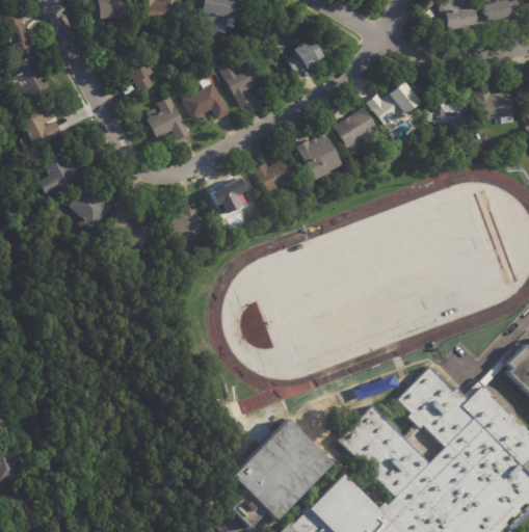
[(107,18),(102,18),(102,21),(95,22),(95,17),(93,17),(91,0),(128,0),(130,16),(127,16),(128,30),(115,31),(114,17),(107,18)]
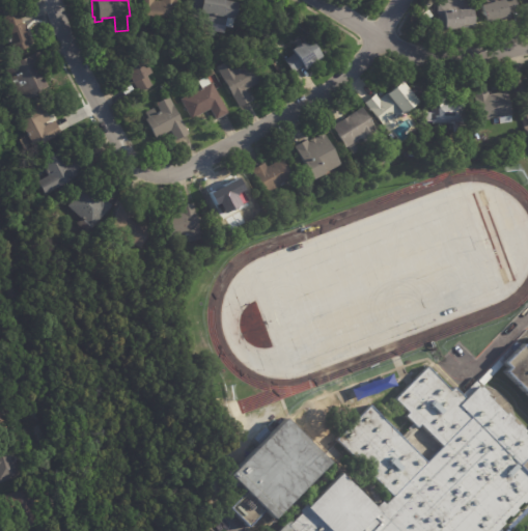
[(140,24),(140,0),(177,0),(177,25),(159,25),(159,30),(149,30),(149,25),(140,24)]
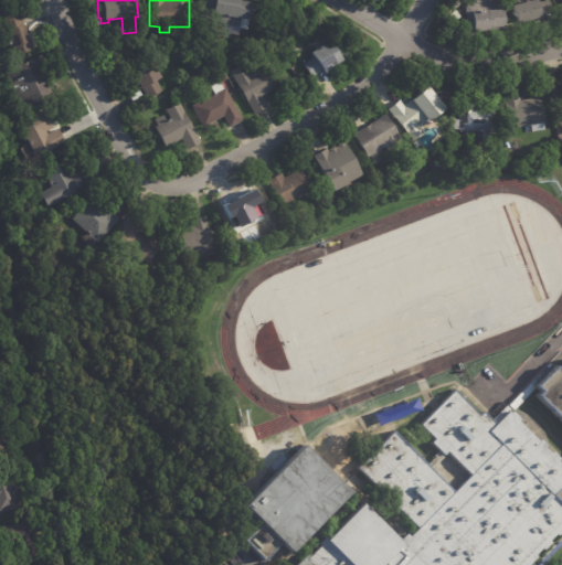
[(242,0),(251,2),(245,29),(205,21),(209,0),(242,0)]
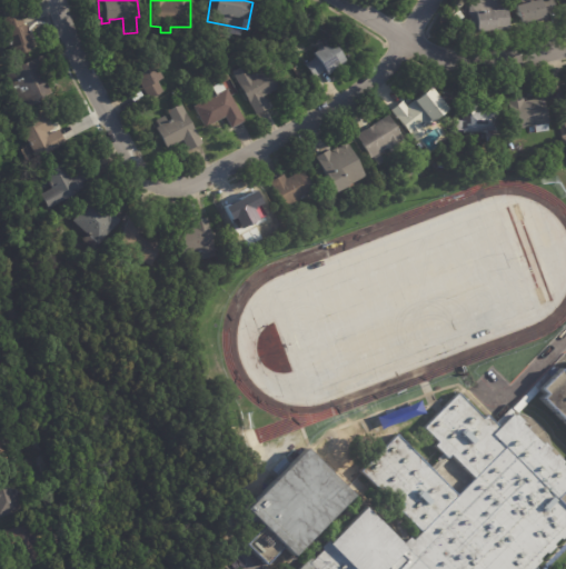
[(506,0),(507,26),(494,26),(495,30),(473,31),(472,6),(476,2),(475,1),(483,1),(483,0),(506,0)]
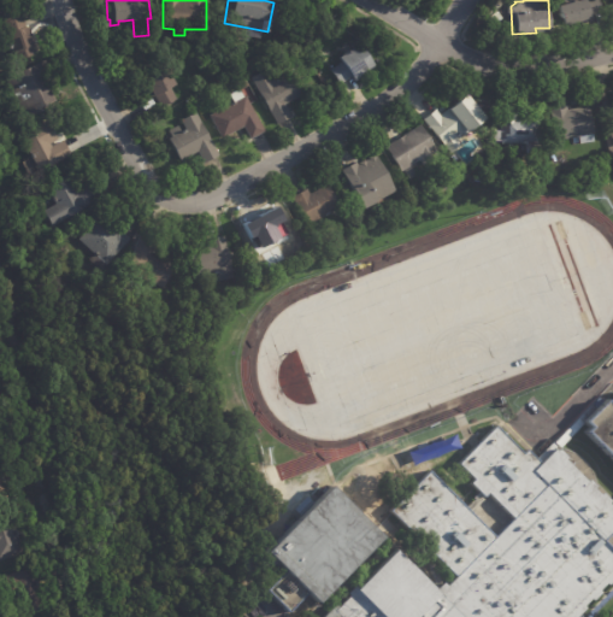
[(605,12),(590,16),(590,17),(565,24),(560,5),(579,0),(601,0),(605,11),(605,12)]
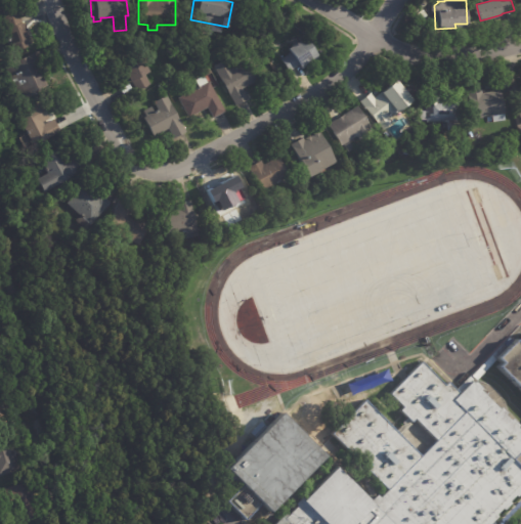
[(26,12),(29,23),(32,22),(38,38),(36,39),(38,45),(23,50),(20,43),(17,44),(13,32),(16,31),(10,16),(25,11),(26,12)]
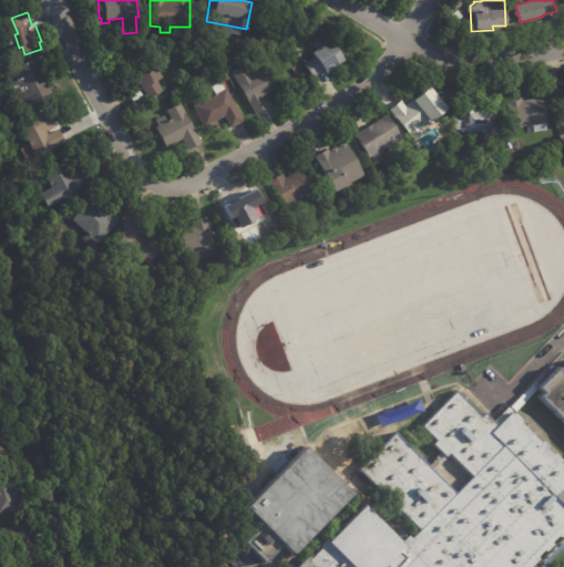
[(339,68),(328,74),(326,70),(316,76),(307,62),(316,57),(313,51),(332,39),(344,57),(344,55),(348,62),(339,68)]
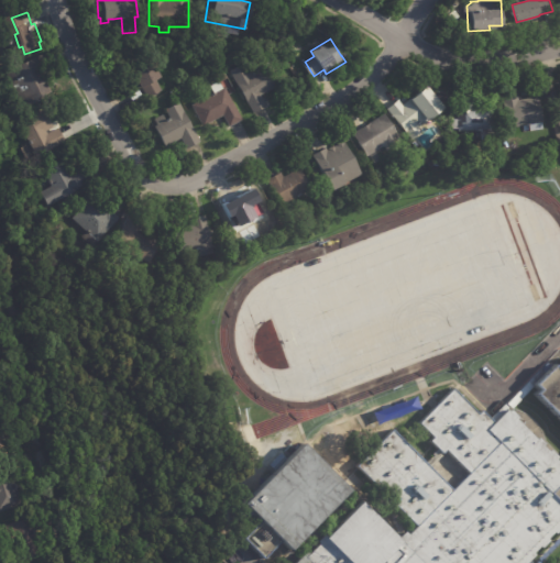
[(53,54),(58,67),(50,72),(59,95),(31,109),(13,70),(52,53),(53,54)]
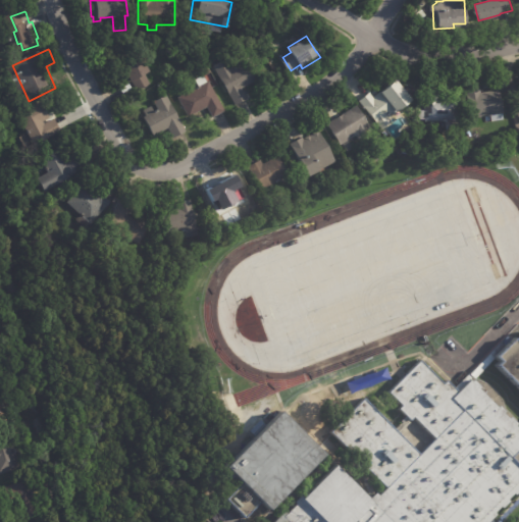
[(140,54),(148,71),(146,72),(152,85),(138,91),(133,80),(127,82),(118,63),(140,53),(140,54)]
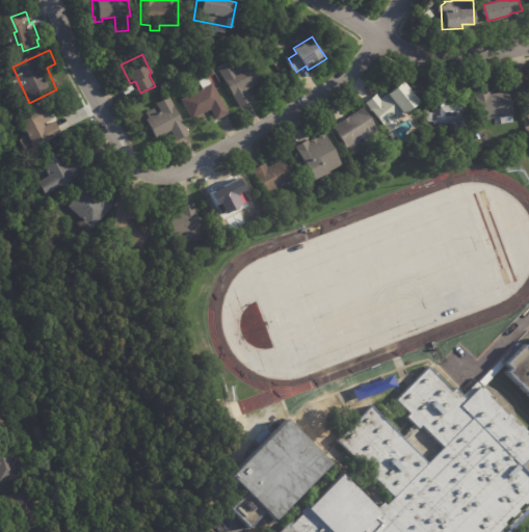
[(235,64),(238,71),(253,62),(263,82),(247,90),(253,100),(240,107),(218,68),(233,59),(235,64)]
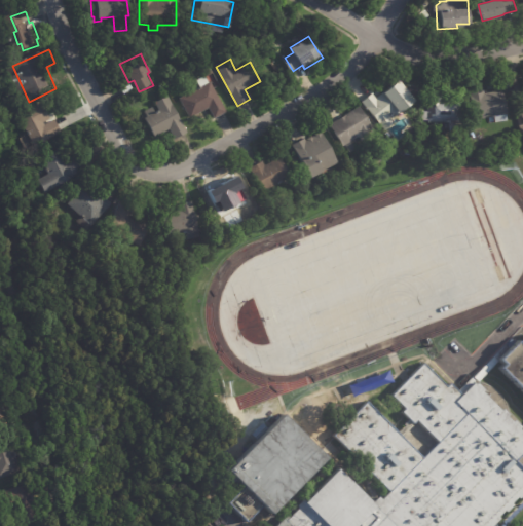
[(210,67),(213,72),(207,76),(203,70),(210,67)]
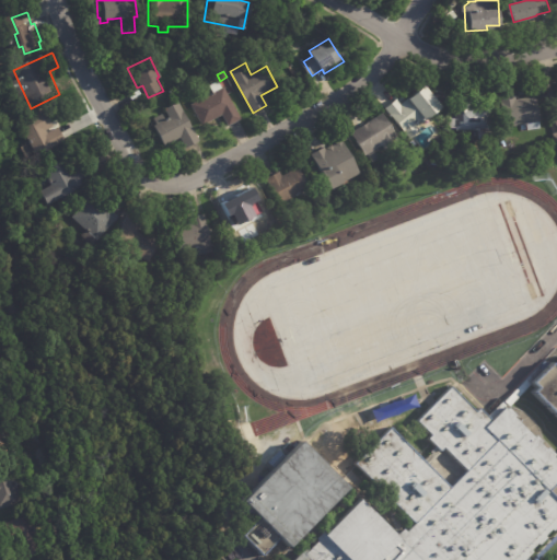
[(220,81),(223,88),(225,86),(242,119),(228,126),(222,115),(201,125),(192,104),(201,98),(200,97),(205,95),(205,97),(213,93),(210,85),(220,80),(220,81)]
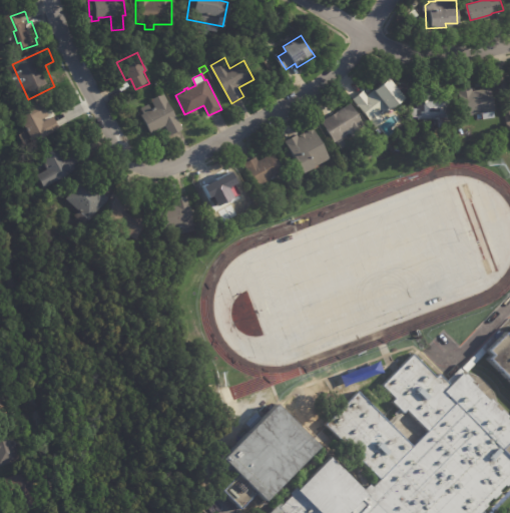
[(390,110),(388,112),(387,109),(382,112),(386,117),(376,125),(355,97),(366,89),(369,93),(374,90),(373,89),(388,76),(403,96),(391,105),(393,108),(390,110)]
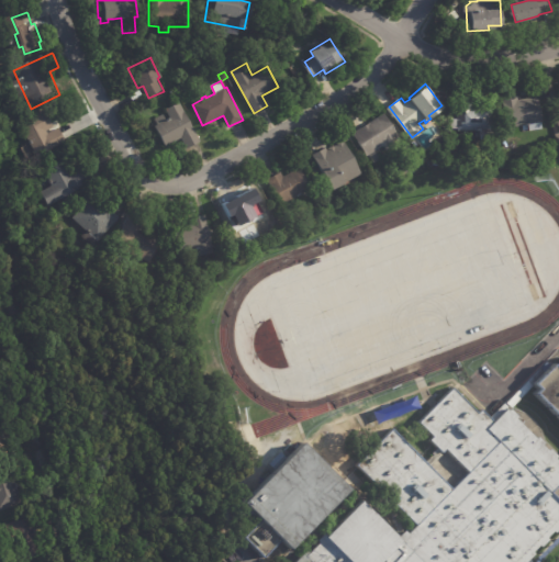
[(509,98),(522,96),(522,99),(540,96),(545,127),(532,130),(530,124),(510,127),(506,98),(509,98)]
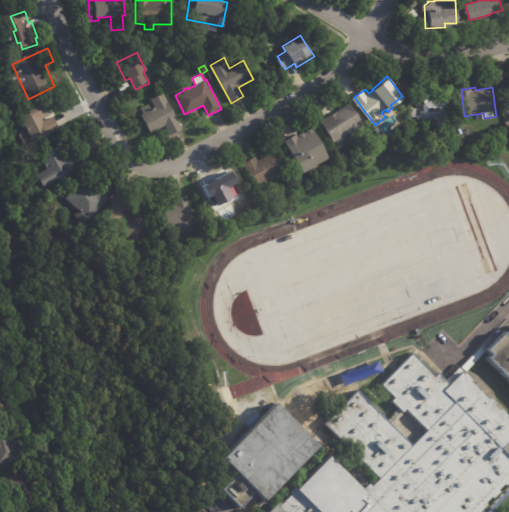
[(422,91),(432,92),(432,97),(450,97),(449,119),(448,119),(448,128),(437,127),(437,119),(418,119),(418,117),(412,117),(412,108),(418,108),(418,91),(422,91)]
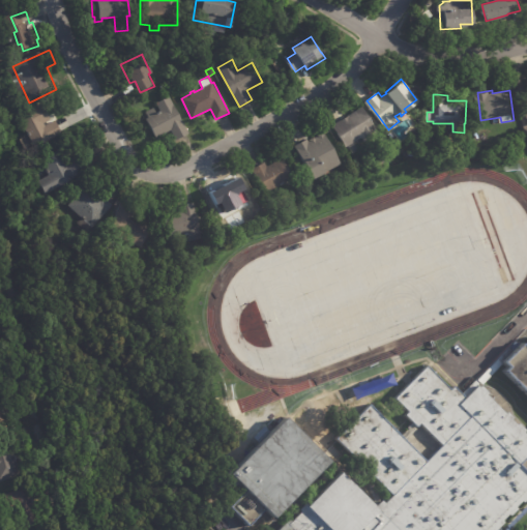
[(189,134),(177,140),(172,130),(156,139),(147,119),(149,118),(147,113),(155,108),(158,113),(162,111),(157,104),(171,96),(191,134),(189,134)]
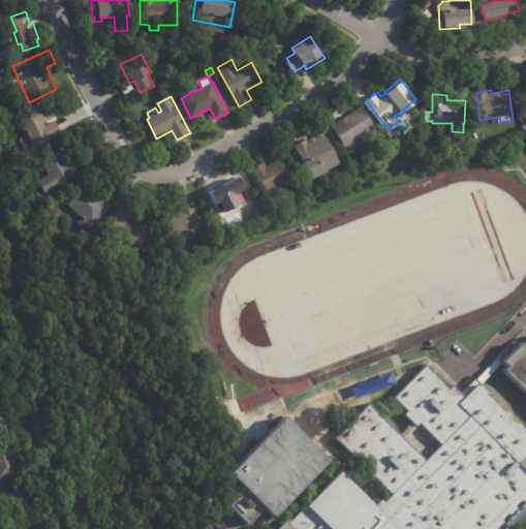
[(59,121),(61,121),(67,134),(41,148),(26,116),(50,104),(57,120),(50,123),(51,125),(59,121)]
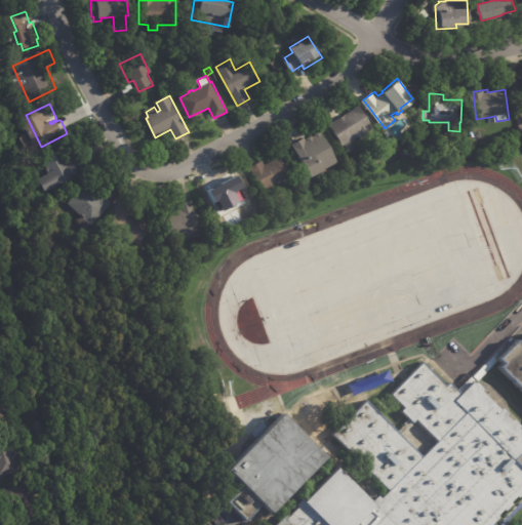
[(362,140),(359,136),(353,140),(358,148),(350,153),(345,146),(344,146),(330,125),(360,107),(375,132),(362,140)]
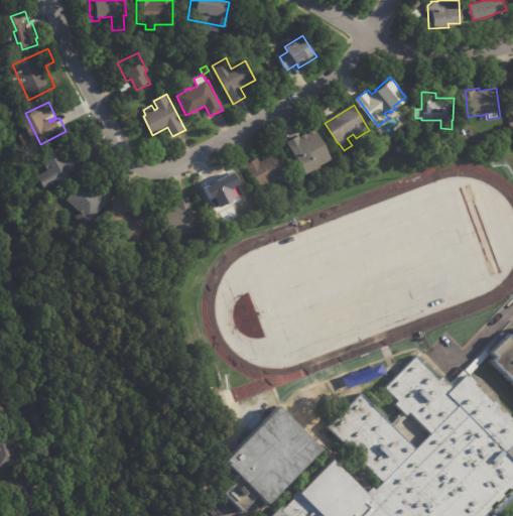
[(326,163),(304,174),(288,143),(300,136),(301,139),(302,138),(302,137),(306,135),(307,136),(310,134),(310,133),(315,130),(315,131),(316,130),(333,159),(326,163)]
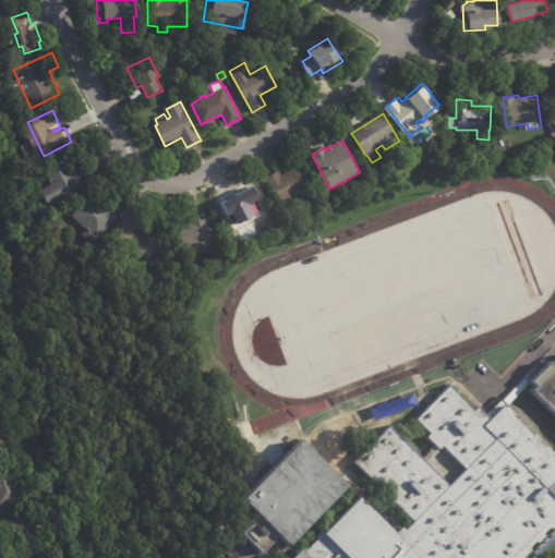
[(88,169),(96,182),(56,204),(48,190),(58,184),(49,169),(69,158),(77,174),(88,169)]
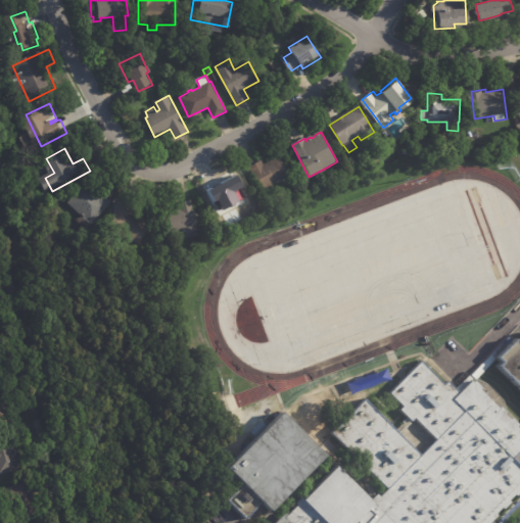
[(288,176),(261,191),(247,167),(261,159),(263,164),(278,156),(288,176)]
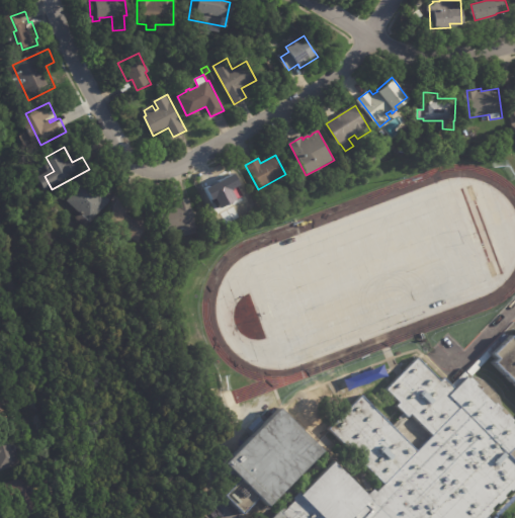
[(247,199),(222,213),(206,186),(219,179),(222,185),(236,177),(247,198),(247,199)]
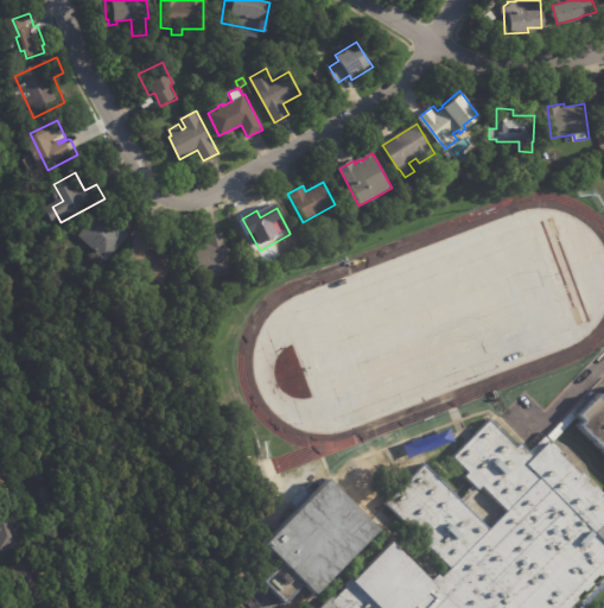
[(121,227),(124,225),(135,235),(114,261),(112,260),(107,266),(95,257),(101,249),(86,236),(105,213),(121,227)]
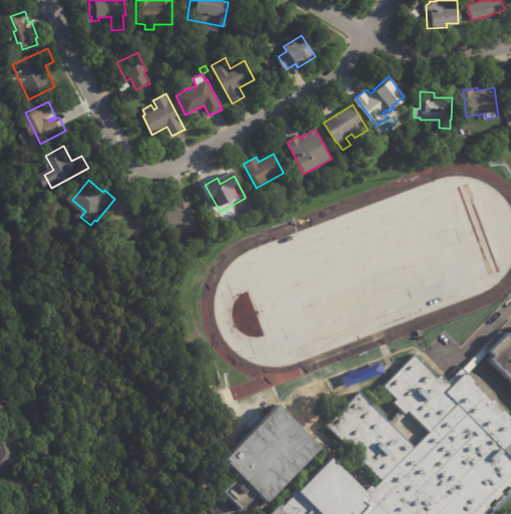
[(122,197),(134,201),(130,213),(149,219),(142,240),(110,229),(121,197),(122,197)]
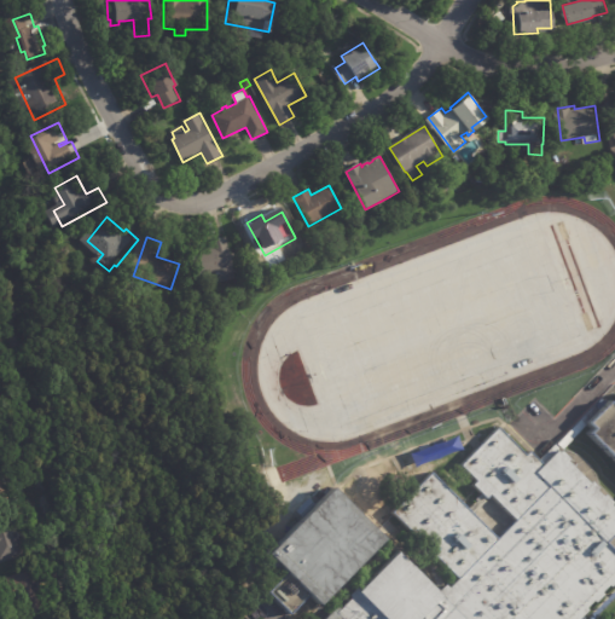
[(215,239),(226,237),(236,278),(213,283),(212,276),(195,279),(189,253),(212,248),(210,241),(215,239)]
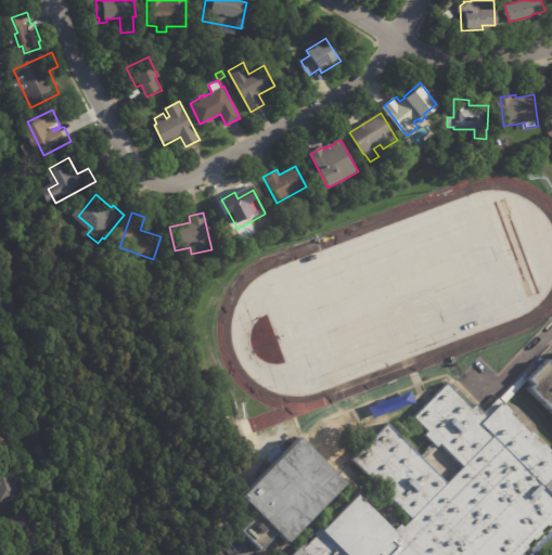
[(295,554),(534,554),(551,536),(551,364),(542,357),(485,413),(476,404),(473,409),(448,383),(415,416),(429,430),(425,435),(435,443),(422,456),(388,423),(351,461),(412,518),(405,527),(402,524),(395,531),(358,494),(295,554)]
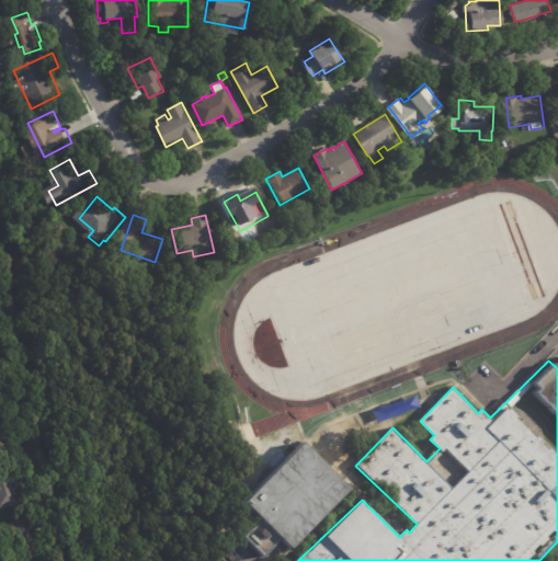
[(351,488),(304,442),(243,502),(261,519),(245,537),(265,557),(282,539),(291,549),(351,488)]
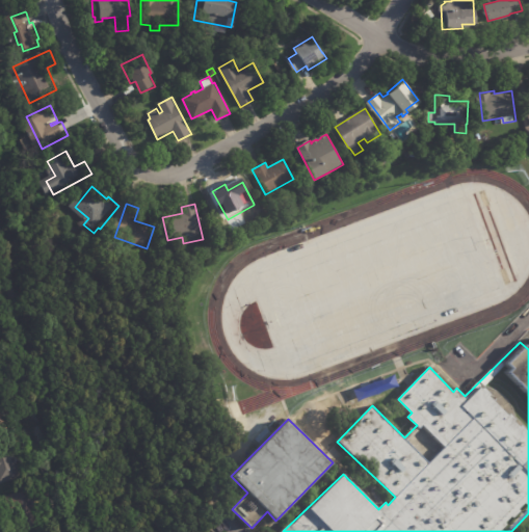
[(2,486),(0,478),(0,447),(14,443),(26,478),(2,486)]
